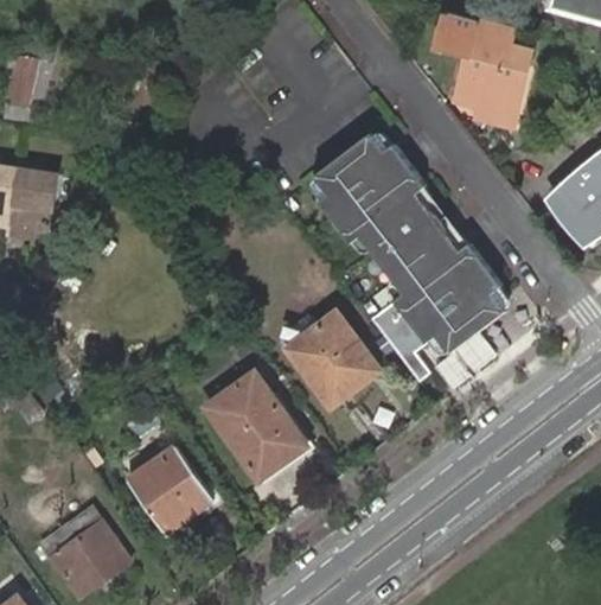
[(550,0),(549,7),(569,12),(573,2),(600,10),(600,0),(550,0)]
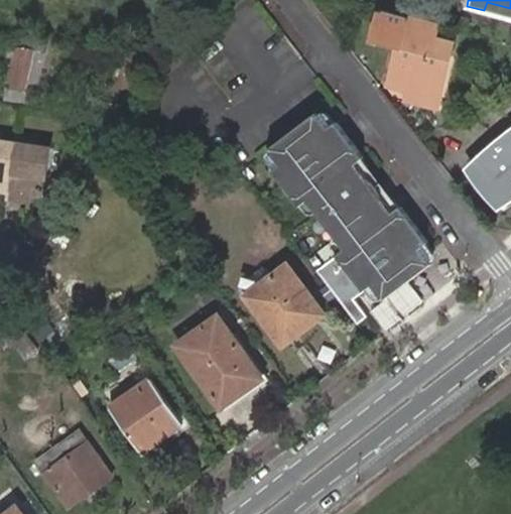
[(510,8),(487,2),(484,10),(510,18),(510,8)]
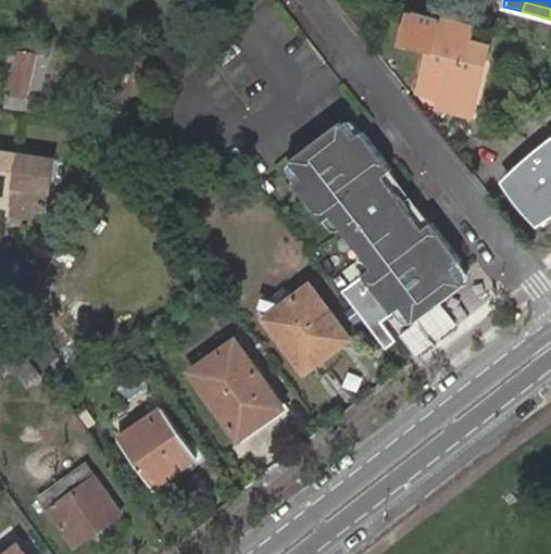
[(405,12),(397,42),(405,45),(431,51),(439,21),(428,17),(405,12)]
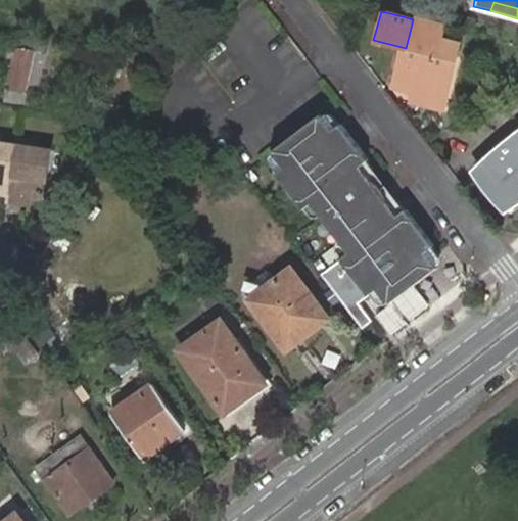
[(404,53),(395,85),(414,89),(443,97),(456,45),(438,41),(441,27),(413,19),(406,48),(404,53)]
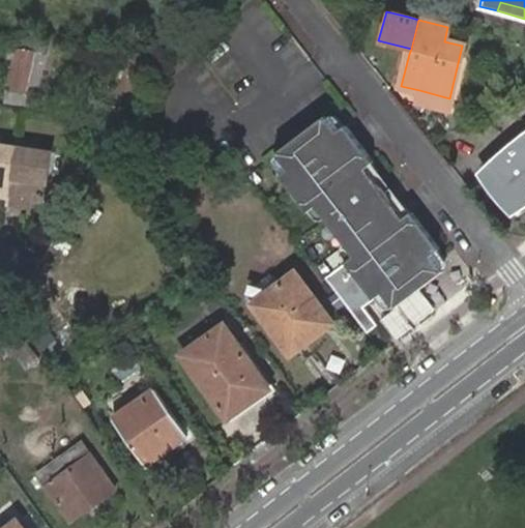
[(29,53),(31,41),(13,37),(11,49),(29,53)]
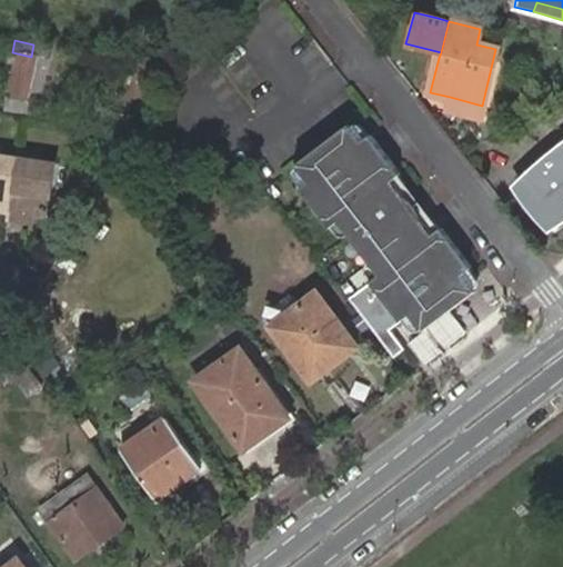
[(414,46),(413,51),(439,58),(441,52),(414,46)]
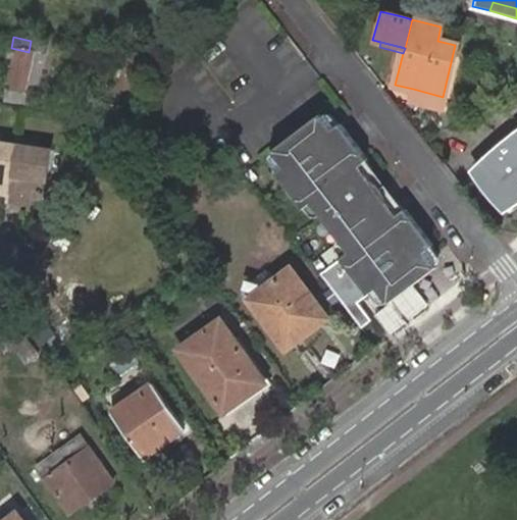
[(3,87),(20,90),(29,52),(11,48),(3,87)]
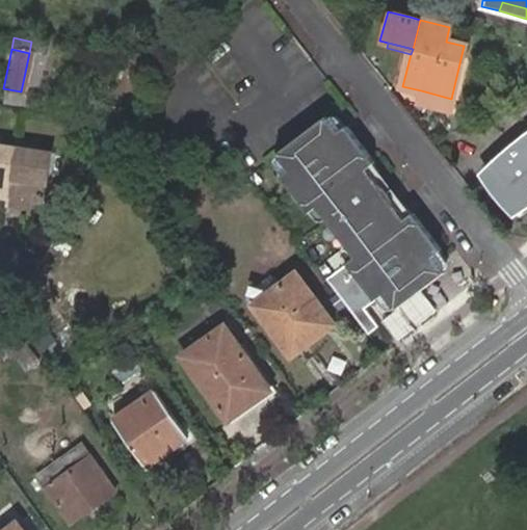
[(21,91),(31,94),(40,55),(29,53),(21,91)]
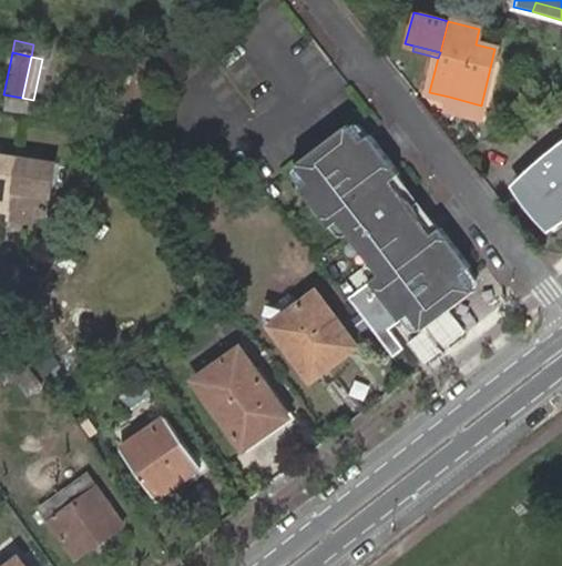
[(21,109),(22,98),(3,94),(1,105),(21,109)]
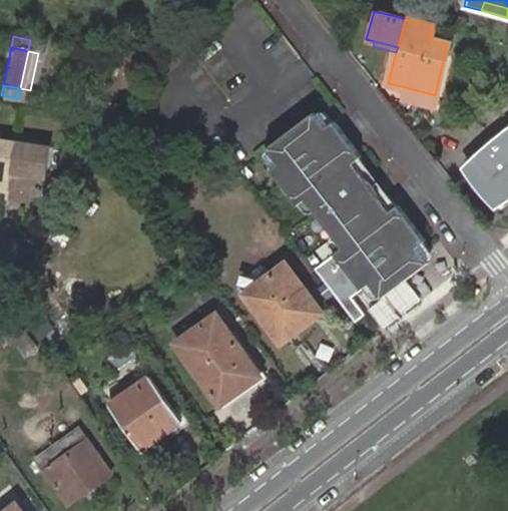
[(406,87),(402,101),(431,109),(435,95),(406,87)]
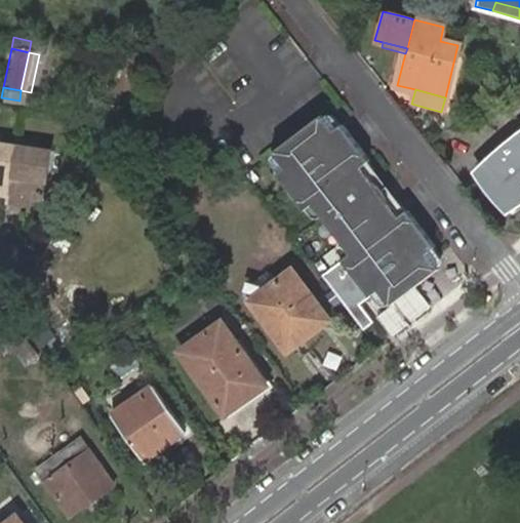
[(400,218),(362,168),(369,161),(370,161),(343,124),(332,131),(321,115),(270,151),(282,167),(274,172),(303,212),(311,205),(348,255),(319,276),(358,328),(368,321),(355,302),(375,288),(426,254),(435,248),(407,212),(400,218)]
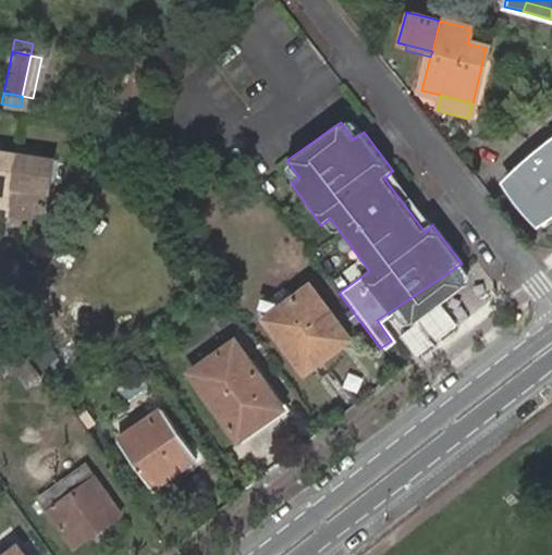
[(35,146),(11,144),(9,151),(34,155),(35,146)]
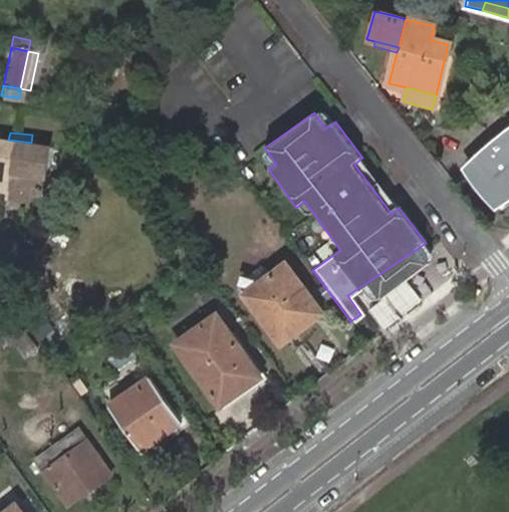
[(0,189),(8,140),(0,139),(0,189)]
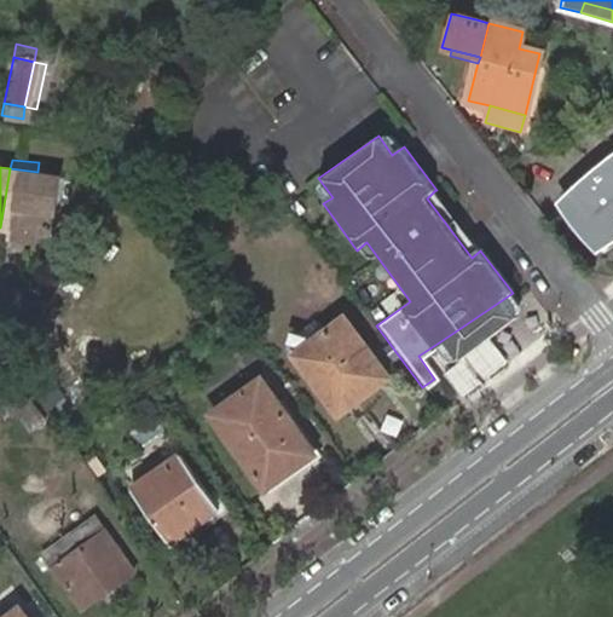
[(38,172),(10,168),(0,228),(0,238),(19,242),(21,231),(30,232),(46,235),(56,174),(38,172)]
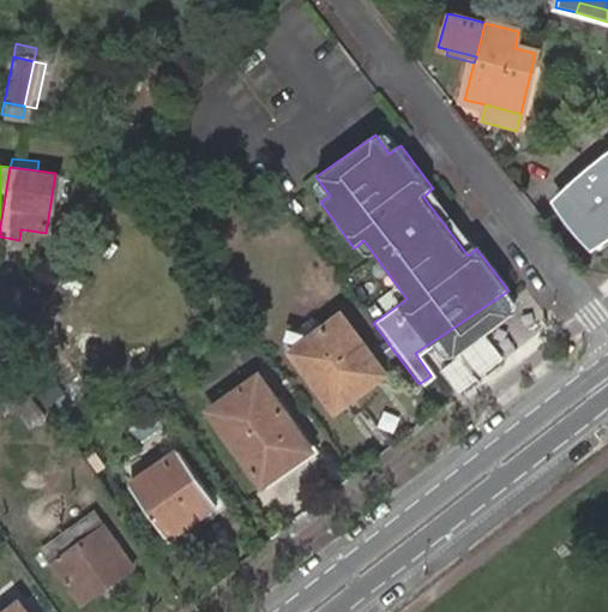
[(558,201),(591,246),(593,245),(607,232),(607,171),(595,183),(590,177),(558,201)]
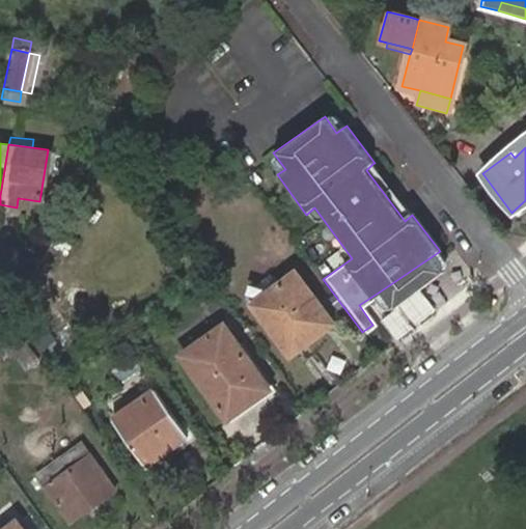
[(412,215),(374,163),(366,170),(405,221),(412,215)]
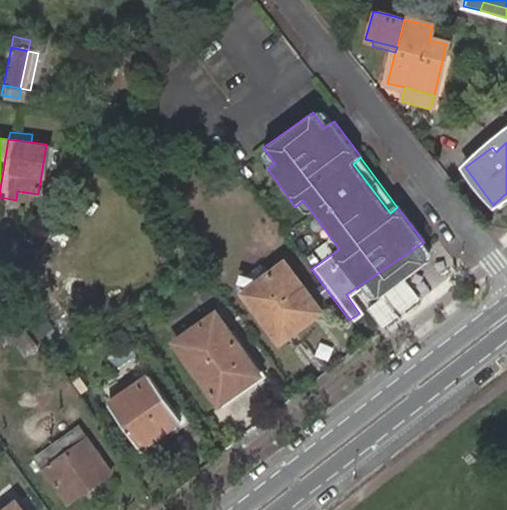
[(17,191),(16,200),(24,201),(25,192),(17,191)]
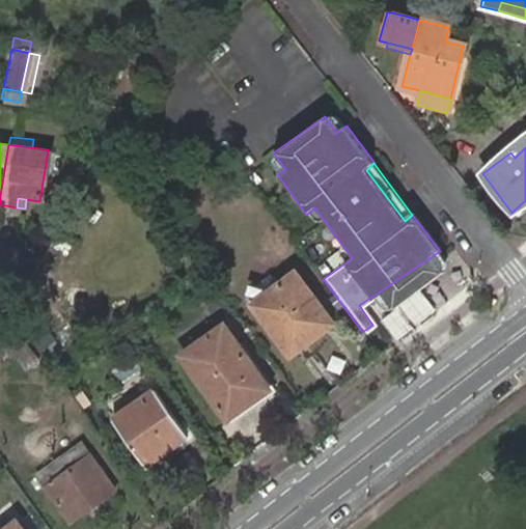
[(525,200),(513,212),(518,217),(525,211),(525,200)]
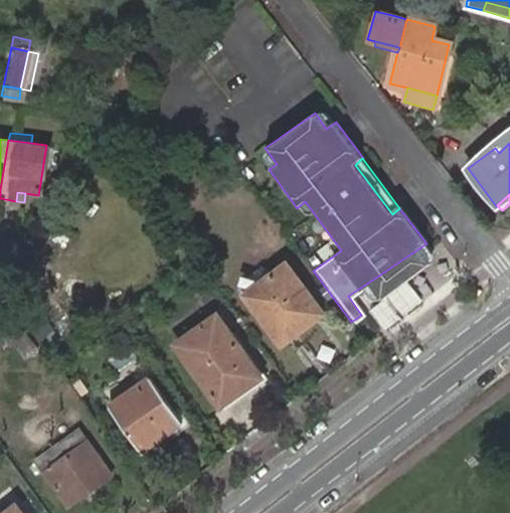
[(368,283),(380,301),(427,264),(417,249),(368,283)]
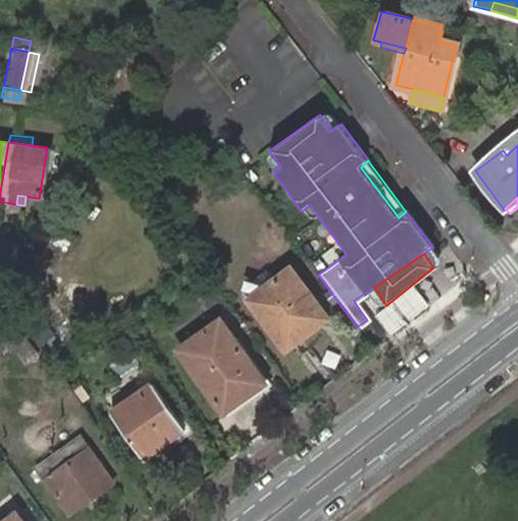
[(322,316),(286,268),(245,299),(282,347),(322,316)]
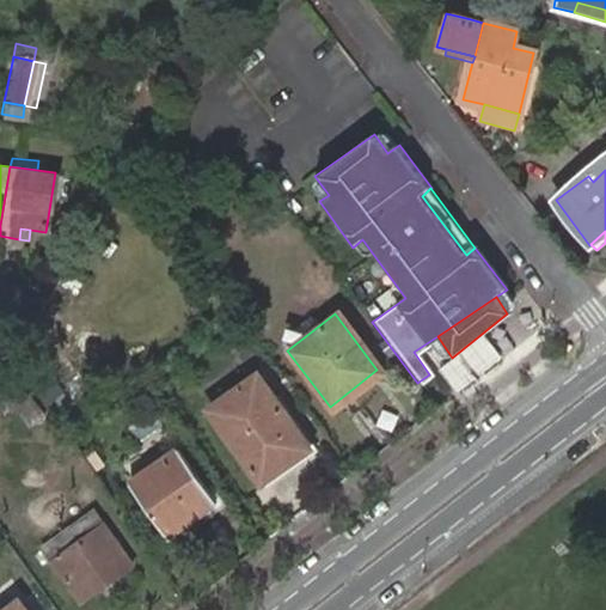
[(279,429),(288,424),(252,372),(203,406),(256,481),(295,453),(279,429)]
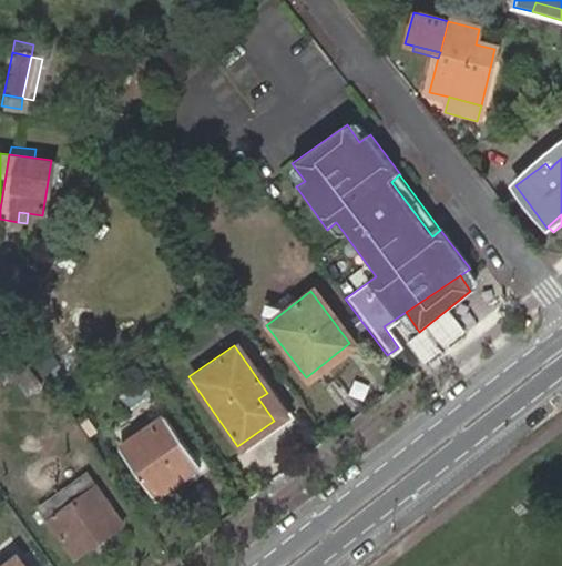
[(40,349),(27,357),(38,374),(51,364),(40,349)]
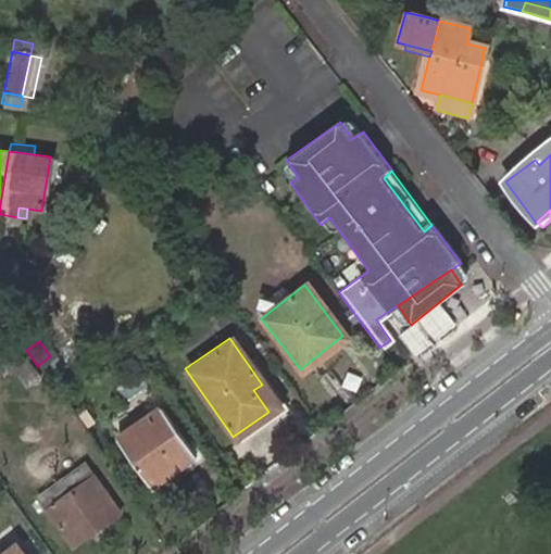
[(277,406),(262,385),(253,390),(268,412),(277,406)]
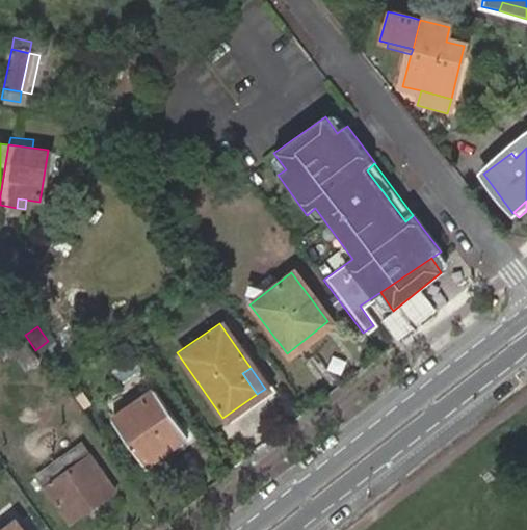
[(152,443),(177,425),(151,389),(109,418),(143,466),(156,456),(157,449),(152,443)]
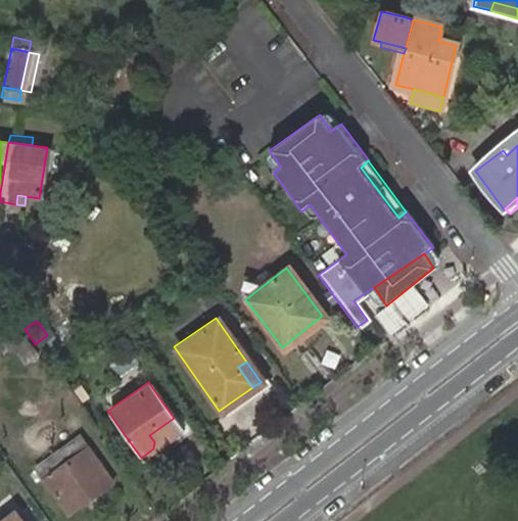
[(174,418),(149,435),(154,441),(179,424),(174,418)]
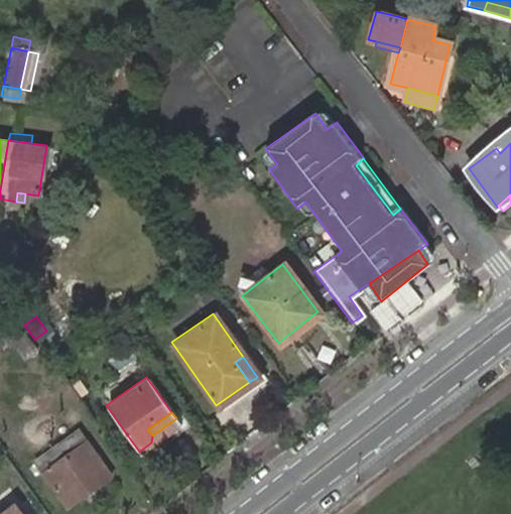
[(82,443),(40,473),(66,507),(106,477),(82,443)]
